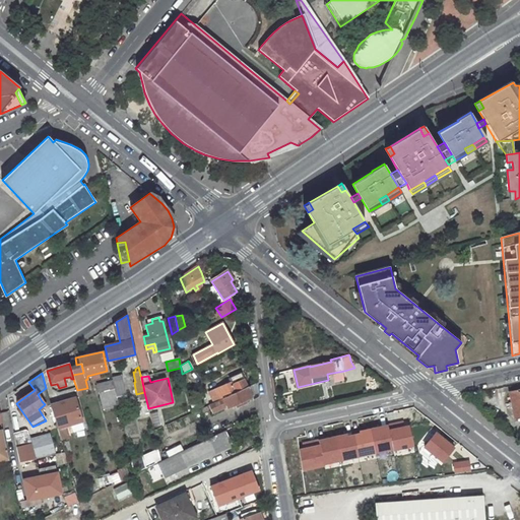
[(242,377),(232,382),(233,385),(244,381),(242,377)]
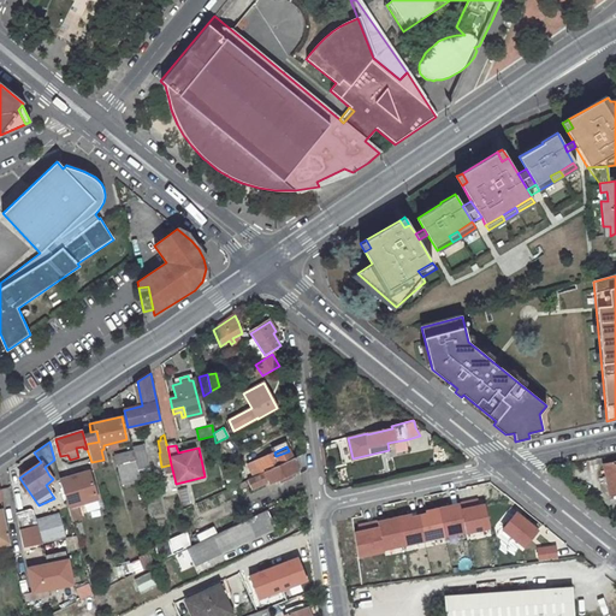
[(134,452),(141,480),(149,478),(147,468),(149,468),(144,450),(134,452)]
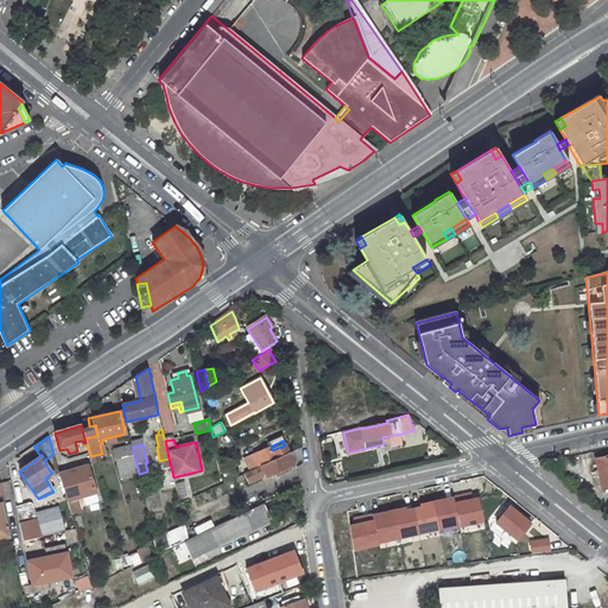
[(272,450),(271,447),(252,456),(258,468),(290,453),(285,445),(272,450)]
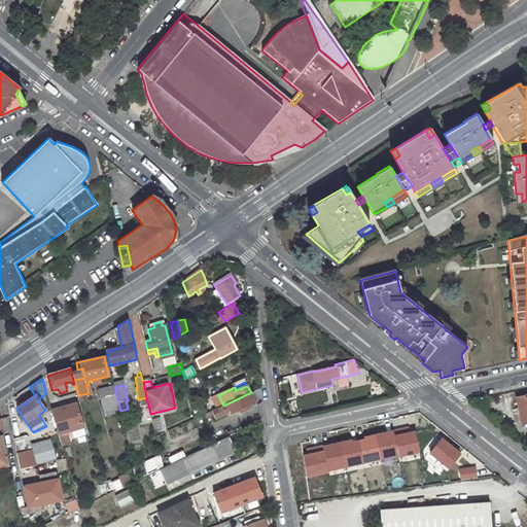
[(109,388),(99,390),(101,398),(111,396),(109,388)]
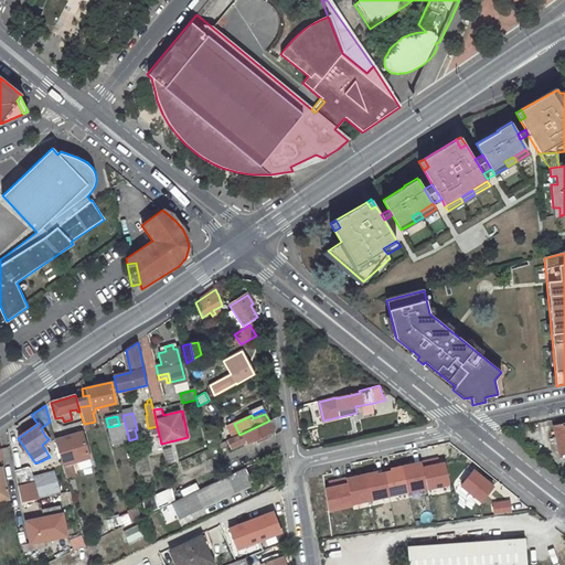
[(281,427),(279,416),(269,420),(240,435),(234,437),(226,440),(231,449),(247,441),(248,443),(274,430),(273,428),(281,427)]
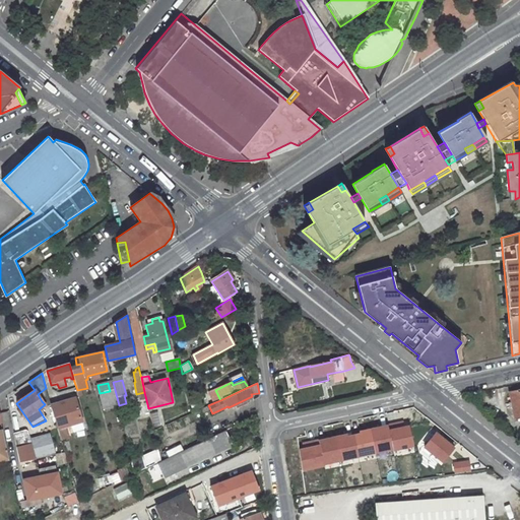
[(46,388),(38,394),(42,401),(48,397),(46,388)]
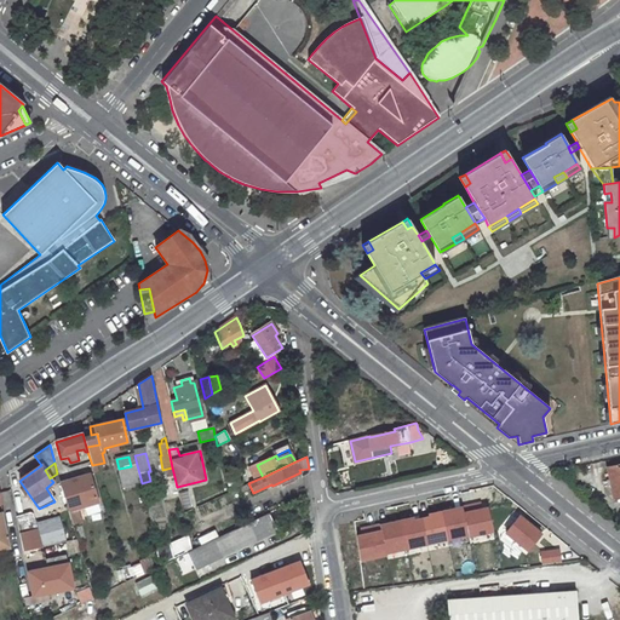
[(619,464),(608,466),(614,498),(619,495),(619,464)]
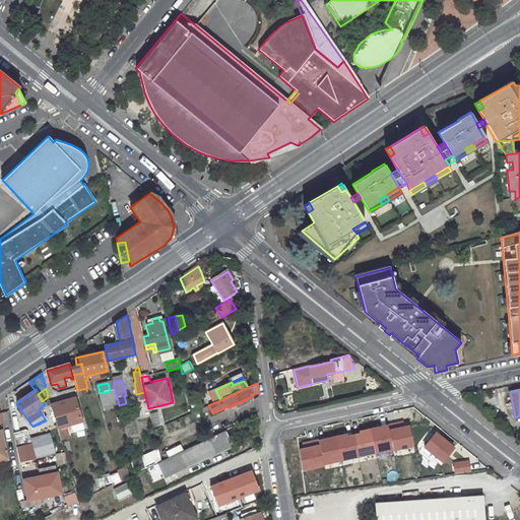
[(210,392),(215,402),(220,400),(215,390),(210,392)]
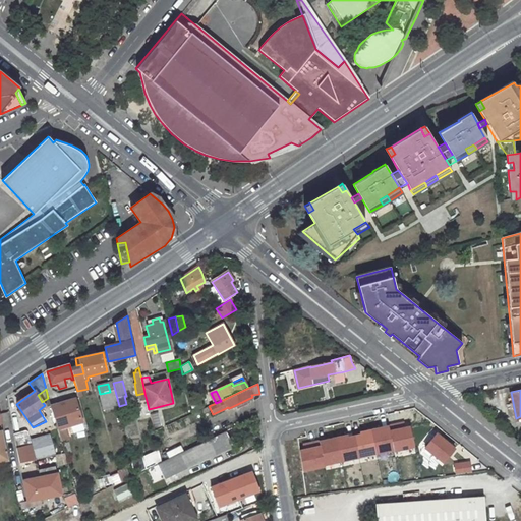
[(82,422),(75,399),(51,406),(61,442),(69,440),(66,426),(82,422)]
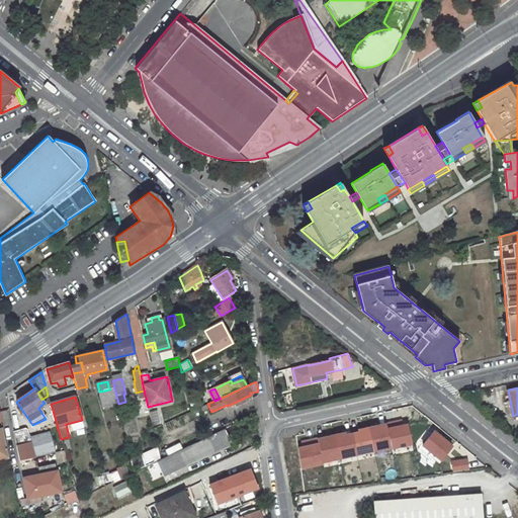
[(153,425),(161,424),(160,410),(152,411),(153,425)]
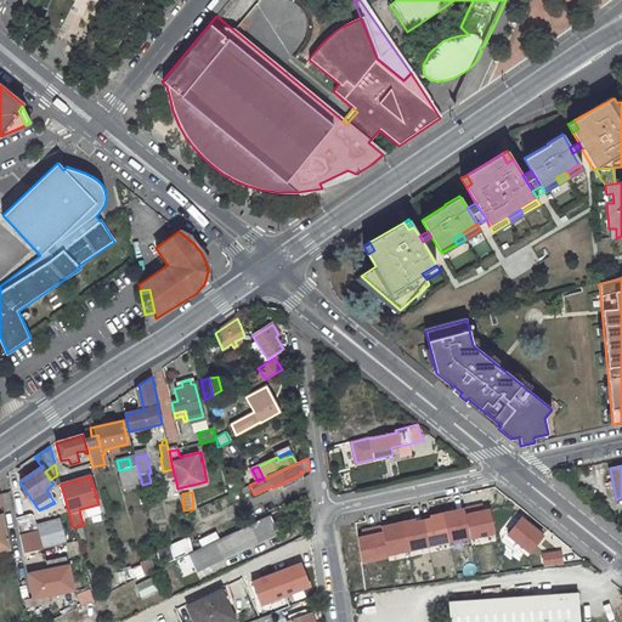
[(491,509),(461,516),(467,547),(498,539),(491,509)]
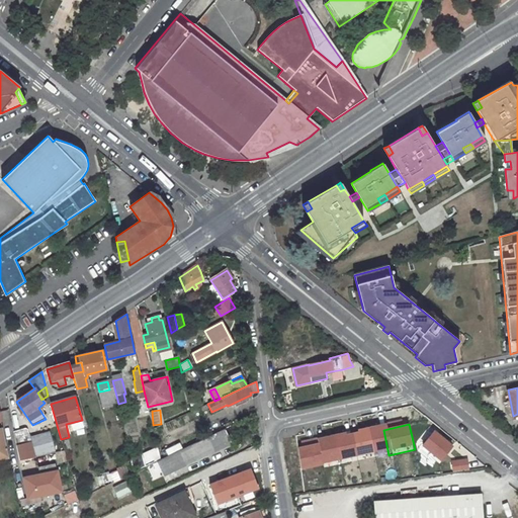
[(16,444),(21,460),(57,450),(52,430),(31,435),(28,426),(15,430),(18,443),(16,444)]
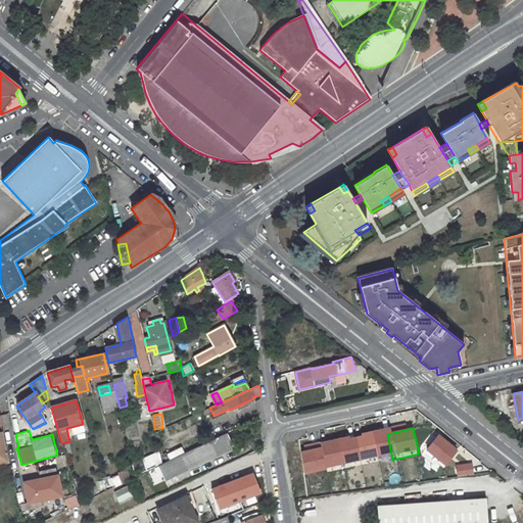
[(164,482),(234,448),(226,433),(161,464),(156,467),(164,482)]
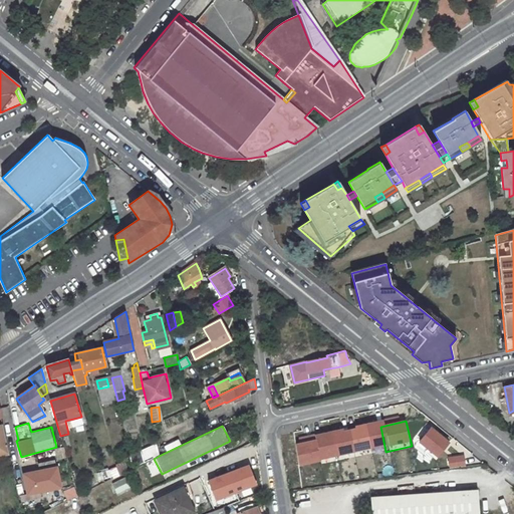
[(366,426),(342,431),(350,459),(372,454),(366,426)]
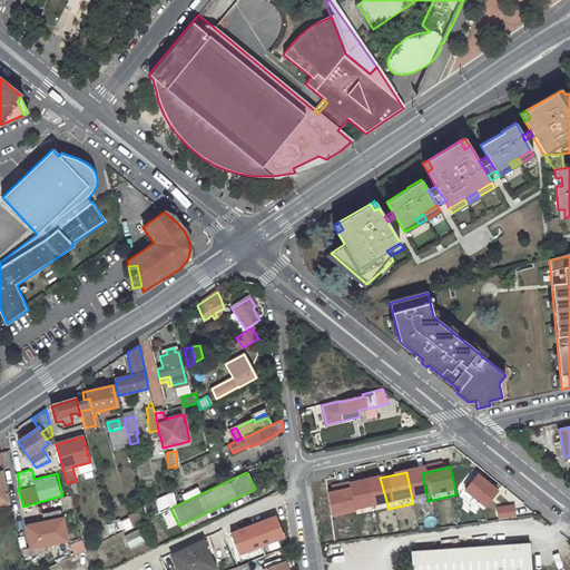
[(499,492),(477,475),(459,497),(481,514),(499,492)]
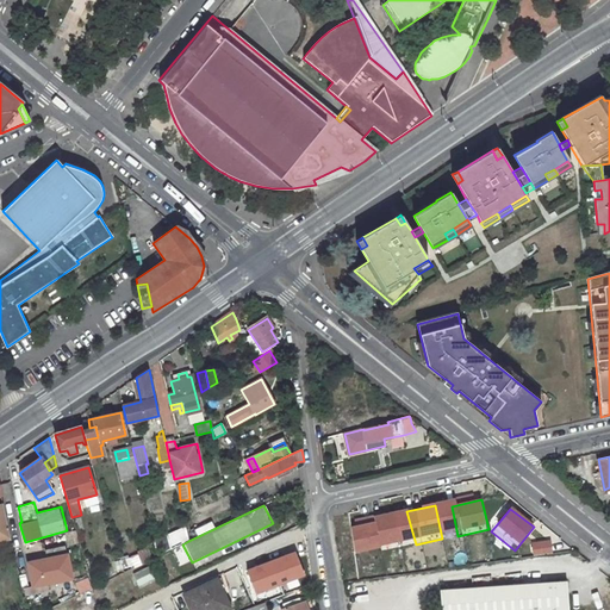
[(368,521),(369,526),(375,553),(402,546),(396,515),(368,521)]
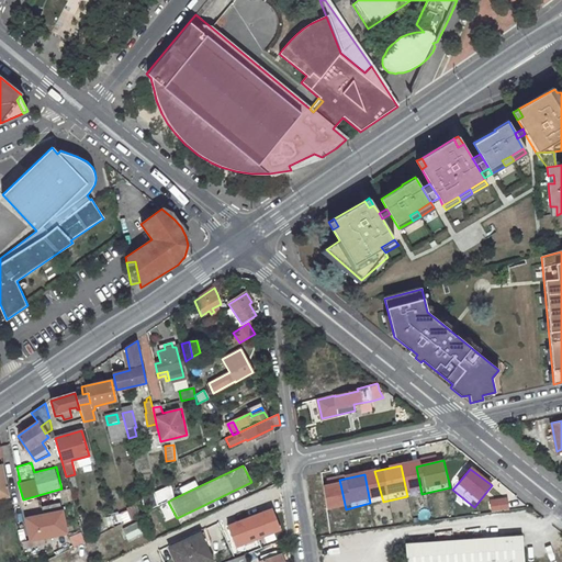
[(188,491),(200,485),(197,480),(186,485),(188,491)]
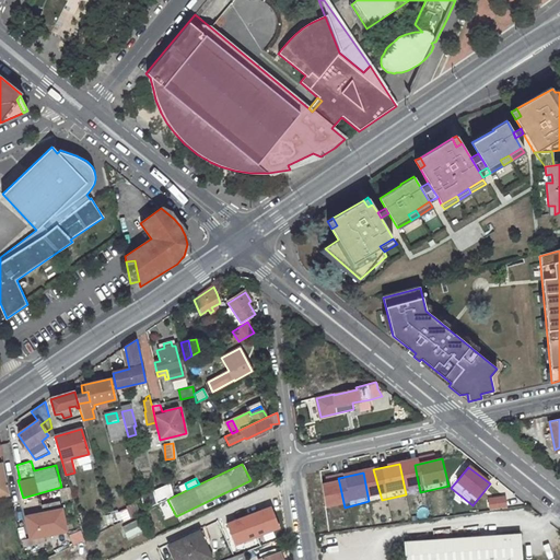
[(339,482),(316,489),(321,513),(345,508),(339,482)]
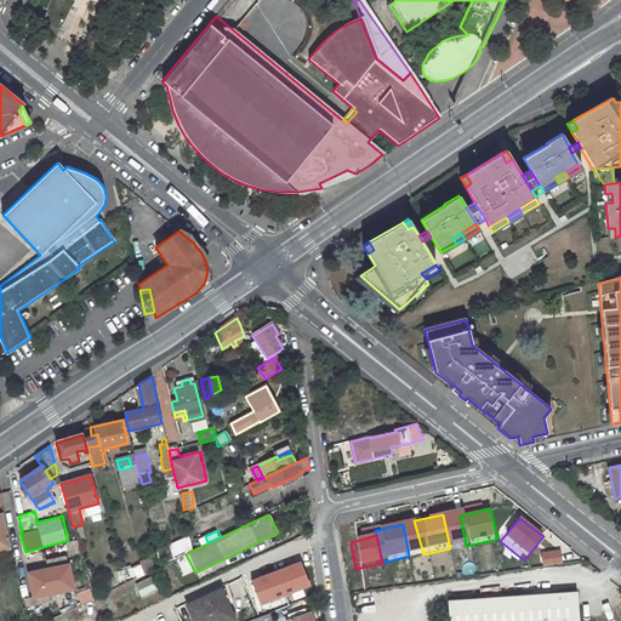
[(562,548),(537,550),(539,569),(563,568),(562,548)]
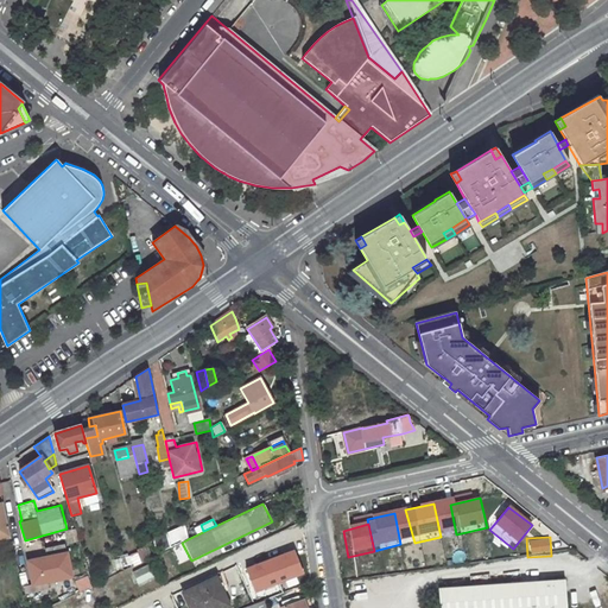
[(27,561),(32,583),(71,576),(65,544),(44,549),(45,557),(27,561)]
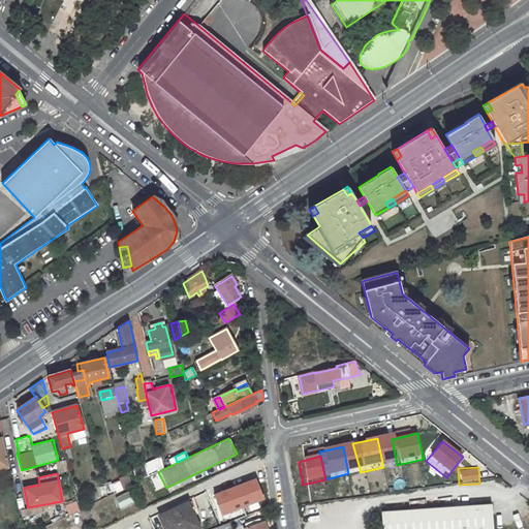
[(214,489),(222,515),(267,498),(258,473),(214,489)]
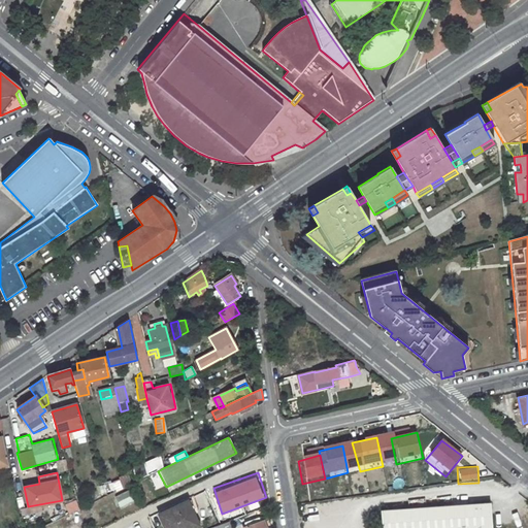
[(121,476),(125,485),(132,482),(128,473),(121,476)]
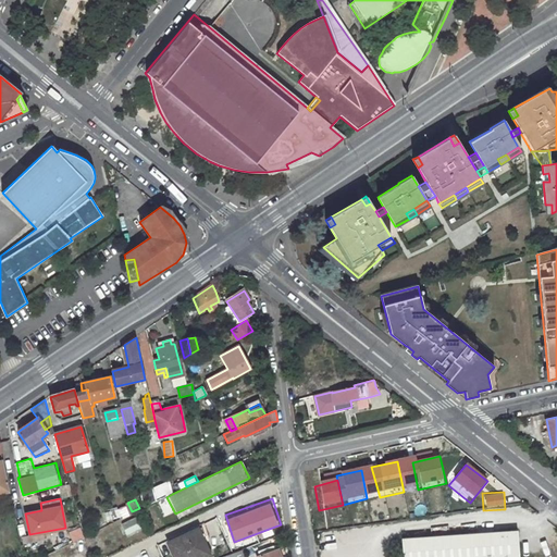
[(126,536),(146,531),(141,516),(122,522),(126,536)]
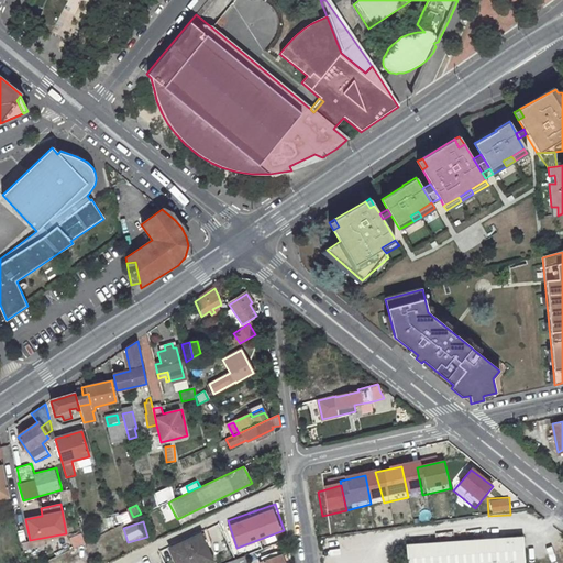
[(169,549),(176,562),(205,562),(210,561),(199,534),(169,549)]
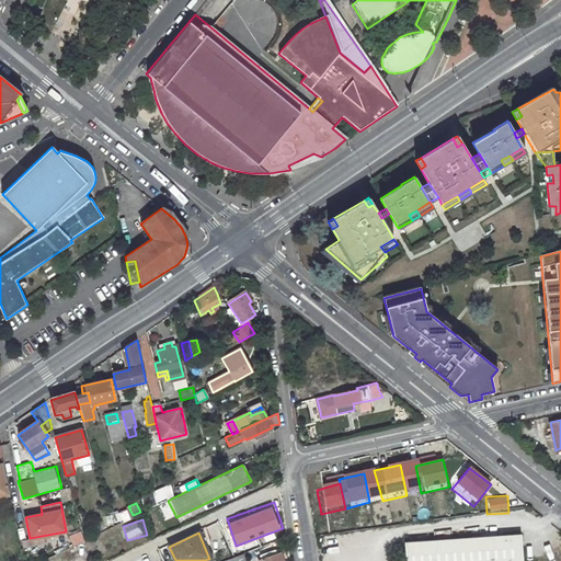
[(404,545),(405,560),(522,560),(521,536),(404,545)]
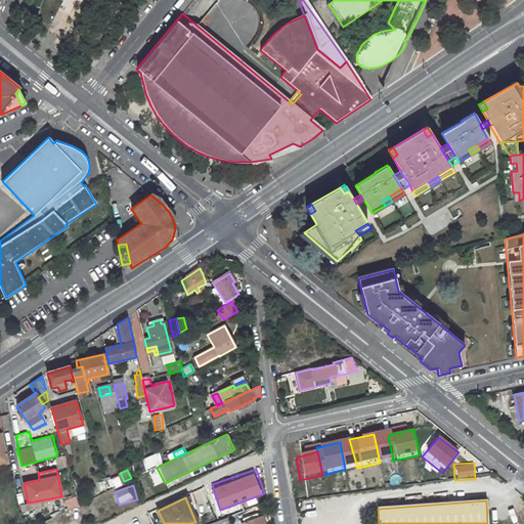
[(264,523),(262,517),(258,518),(257,514),(243,520),(244,523),(242,523),(230,523),(228,518),(212,523),(264,523)]
